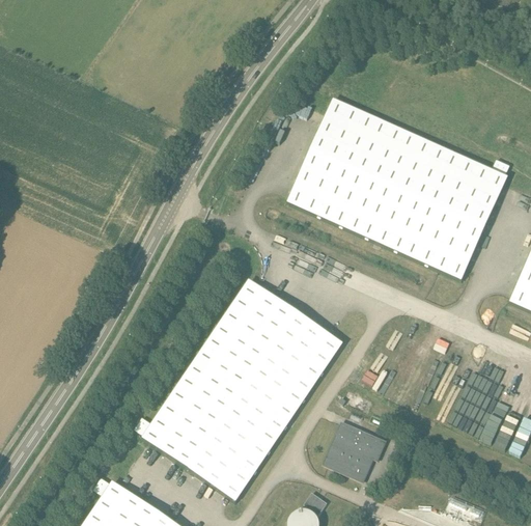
[(462,279),(508,175),(505,174),(509,164),(496,158),(491,168),(333,97),(286,200),(462,279)]
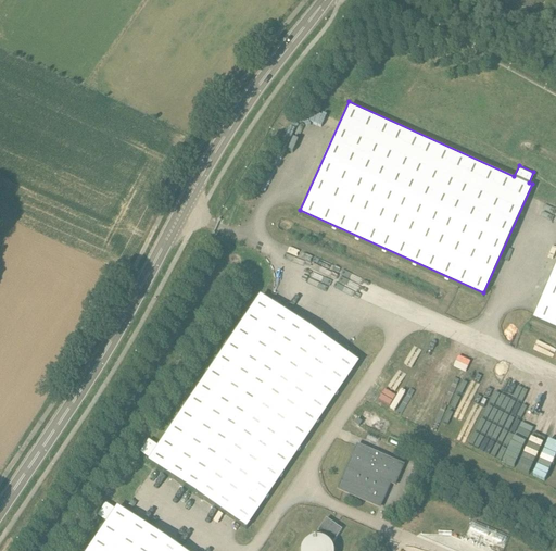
[(555,261),(535,309),(532,314),(555,324),(555,261)]
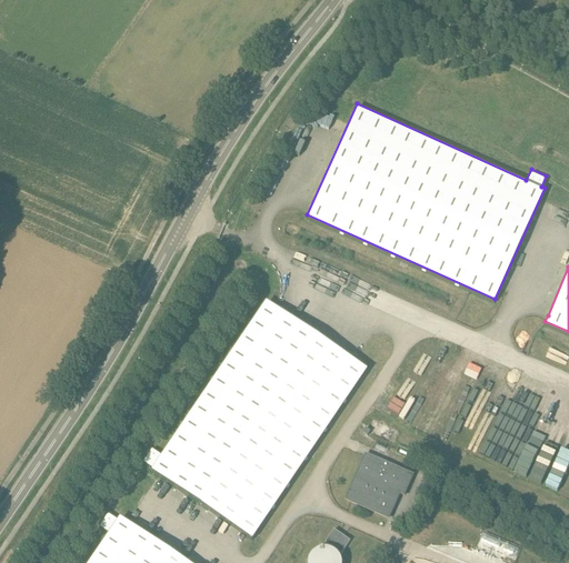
[(252,535),(368,365),(267,298),(162,451),(152,444),(143,458),(153,465),(151,468),(252,535)]
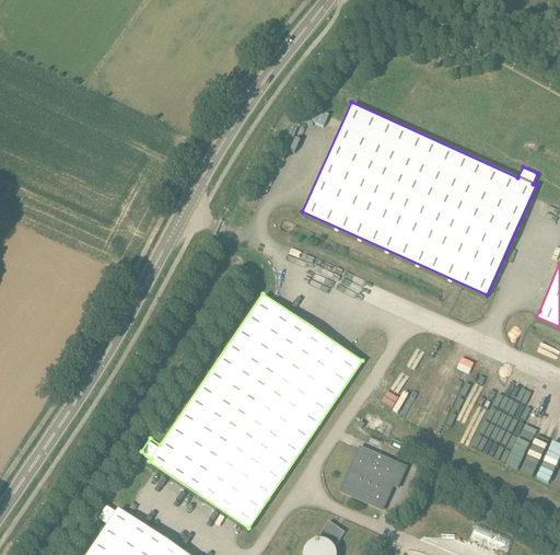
[(382,397),(394,404),(403,389),(394,384),(396,380),(404,384),(406,380),(401,377),(400,379),(394,376),(382,397)]
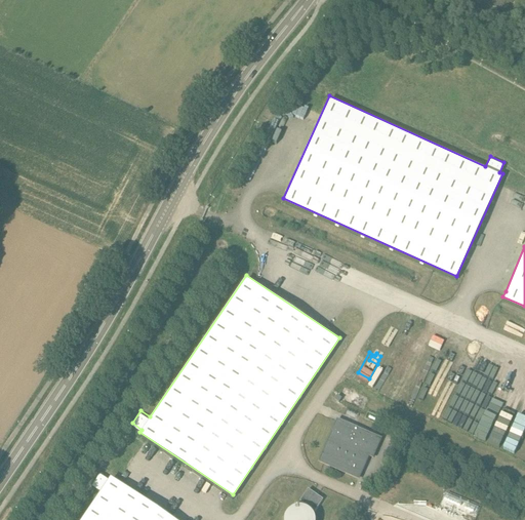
[(493,389),(476,431),(486,435),(503,393),(493,389)]
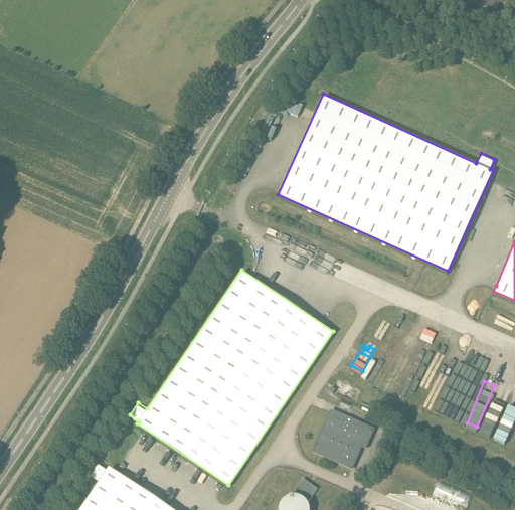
[(470,407),(463,404),(467,395),(454,390),(445,414),(463,422),(470,407)]
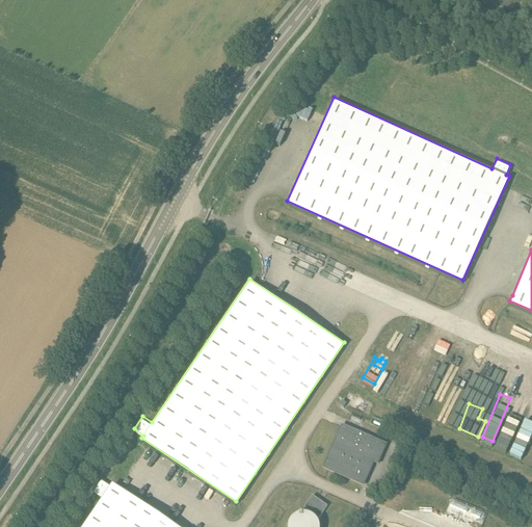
[(509,449),(522,455),(531,431),(531,425),(522,421),(509,449)]
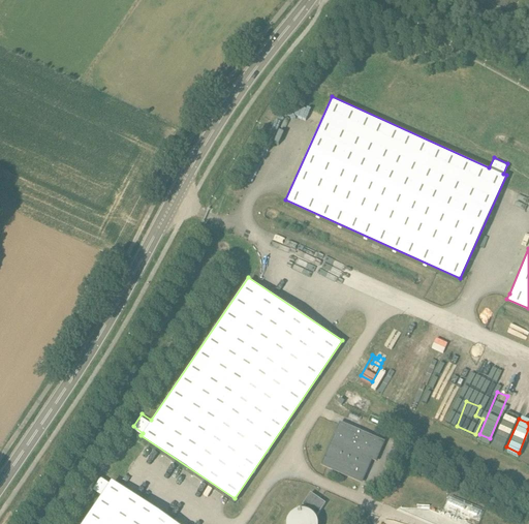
[(341,420),(322,461),(334,465),(342,469),(361,478),(371,454),(375,456),(383,438),(344,422),(341,420)]
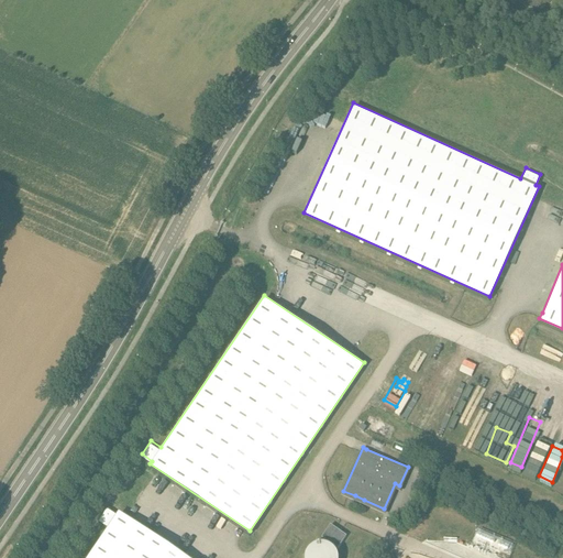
[(538,474),(542,458),(529,455),(525,470),(538,474)]
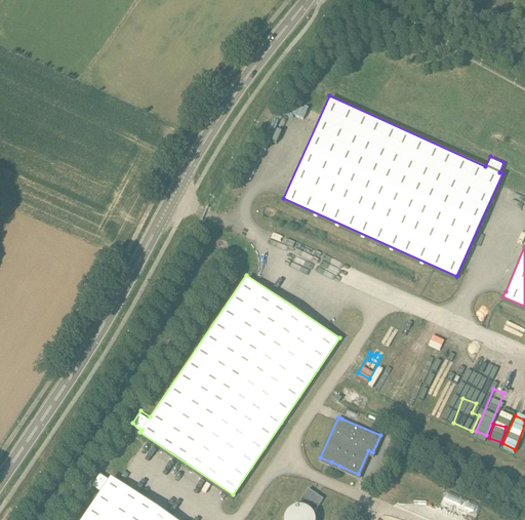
[(79,519),(178,519),(111,474),(110,477),(99,471),(91,483),(101,489),(79,519)]
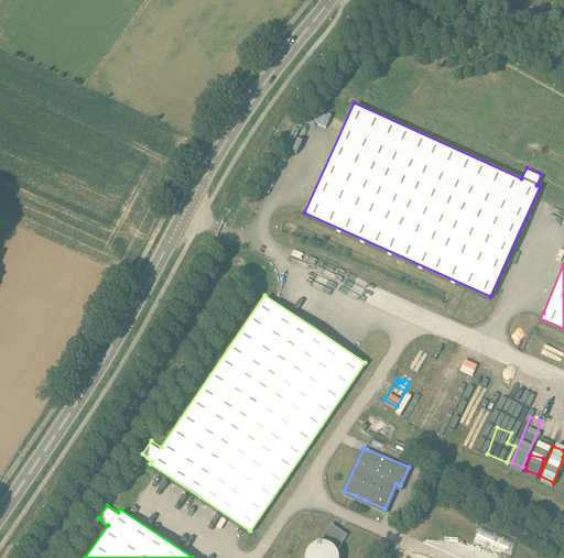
[(331,521),(322,533),(327,536),(338,544),(347,532),(340,527),(336,524),(331,521)]
